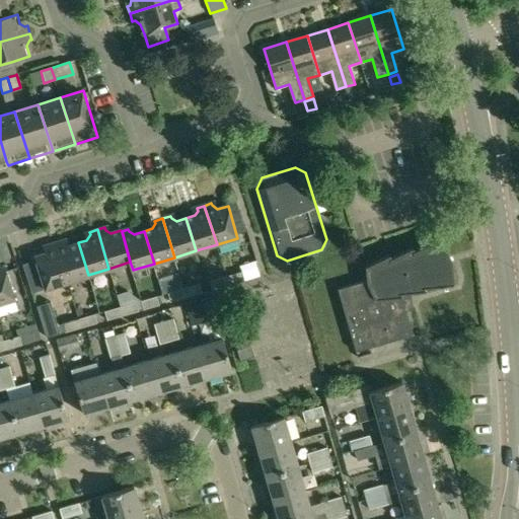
[(337,288),(355,351),(414,334),(406,310),(412,308),(410,292),(425,290),(424,287),(454,284),(451,258),(440,236),(414,250),(412,246),(391,257),(389,254),(365,267),(366,280),(337,288)]
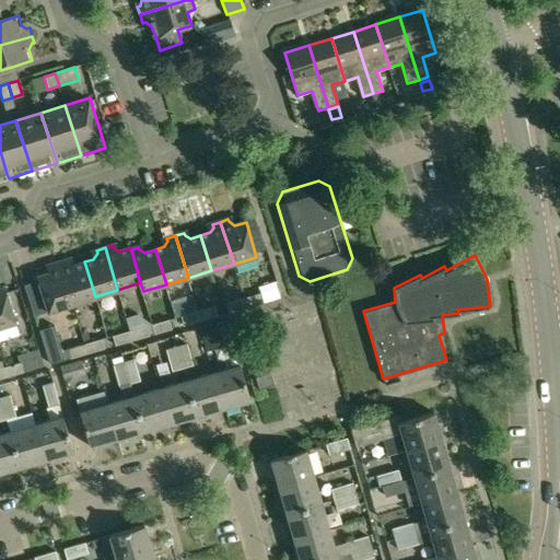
[(67,258),(59,261),(72,303),(95,296),(84,261),(74,265),(68,261),(67,258)]
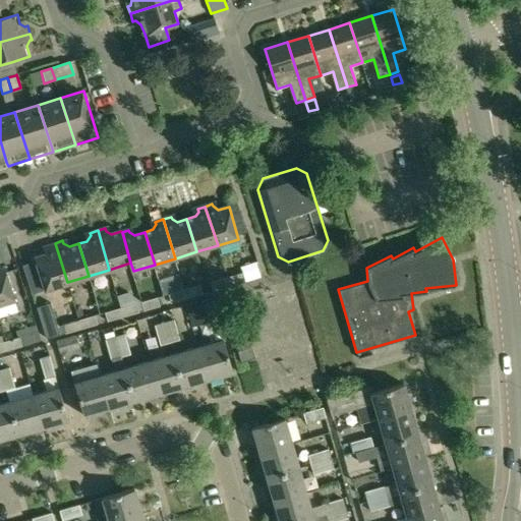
[(45,254),(36,256),(46,289),(67,282),(55,243),(48,245),(49,248),(45,254)]
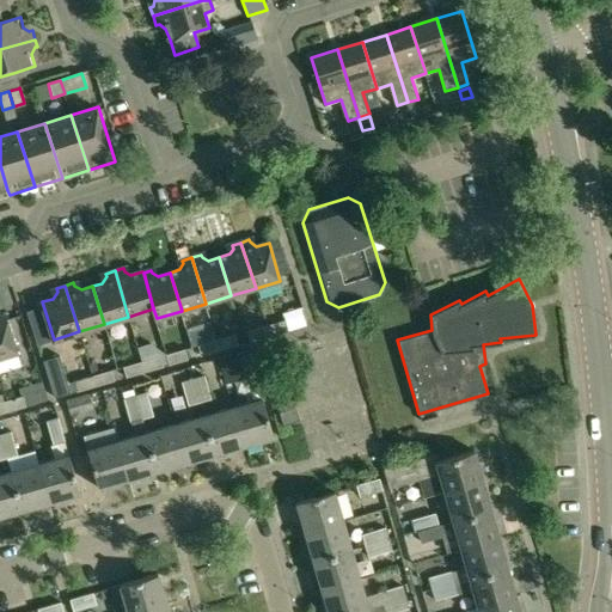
[(287,328),(287,330),(307,324),(303,307),(283,313),(285,319),(287,328)]
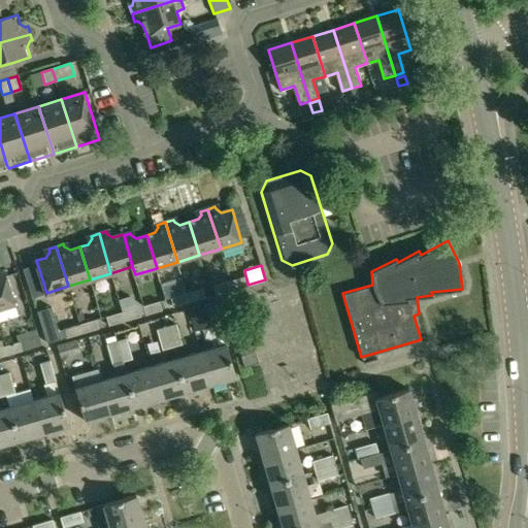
[(0,307),(15,303),(4,270),(0,271),(0,307)]
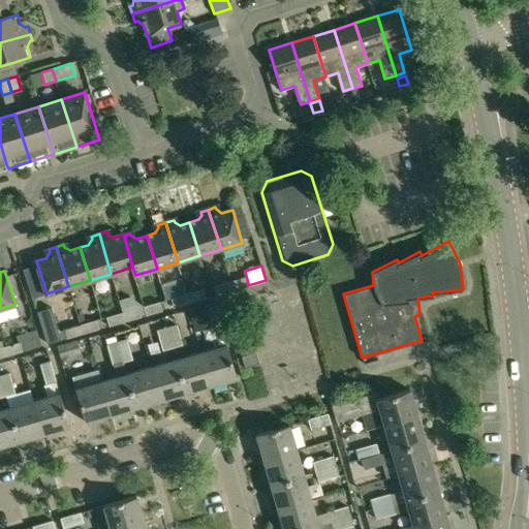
[(246,276),(230,281),(232,288),(248,283),(246,276)]
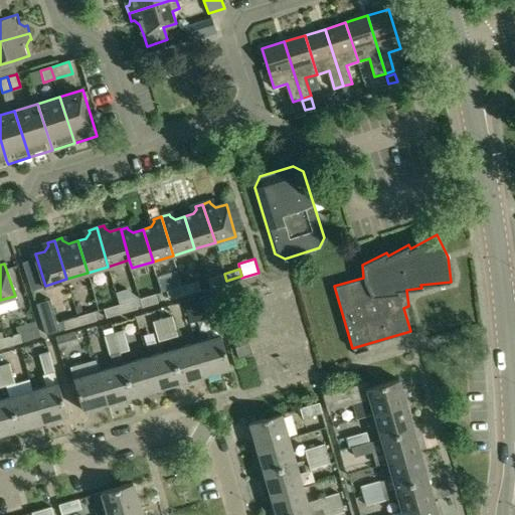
[(224,274),(208,278),(210,285),(226,281),(224,274)]
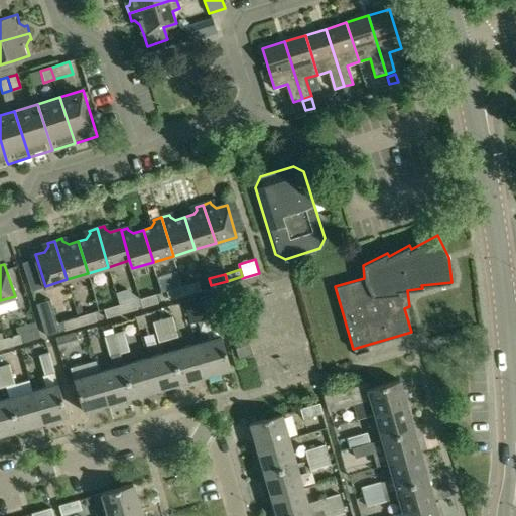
[(198,281),(182,286),(185,294),(201,290),(198,281)]
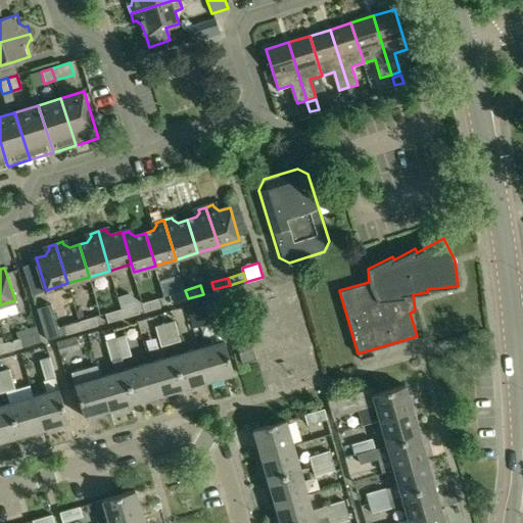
[(185,290),(169,294),(172,303),(188,298),(185,290)]
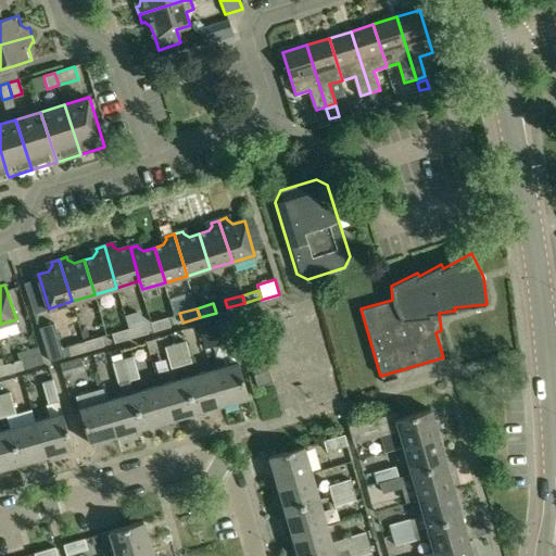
[(168,316),(151,321),(153,330),(171,326),(168,316)]
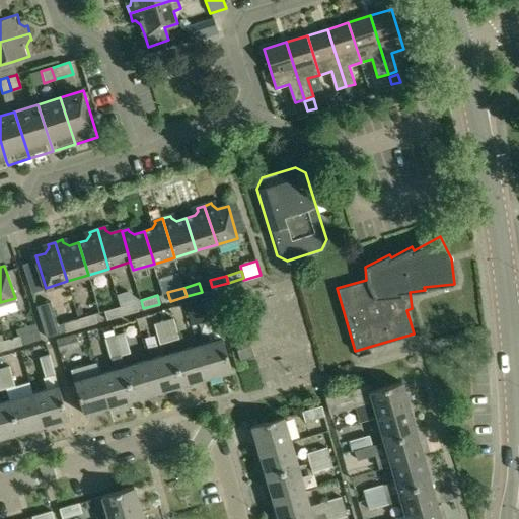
[(186,303),(186,305),(192,326),(217,318),(211,297),(211,296),(186,303)]
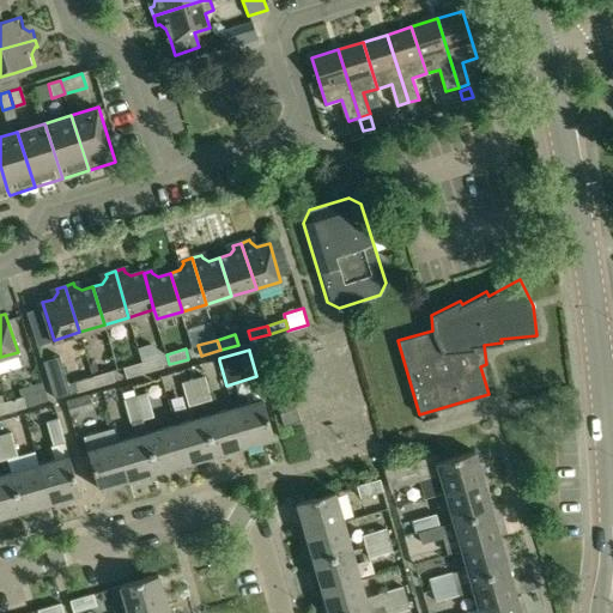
[(161,356),(141,362),(145,371),(163,366),(161,356)]
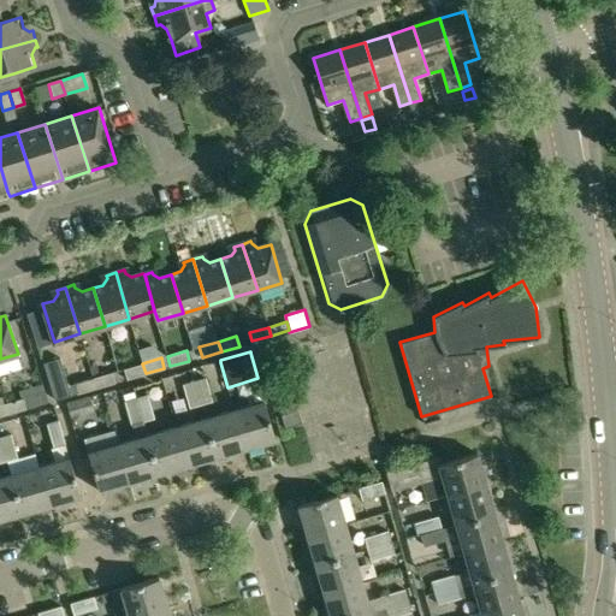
[(59,360),(43,365),(54,400),(70,395),(59,360)]
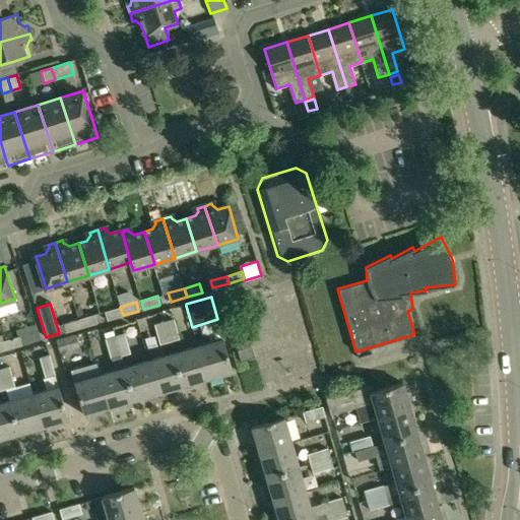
[(120,307),(105,311),(108,320),(123,315),(120,307)]
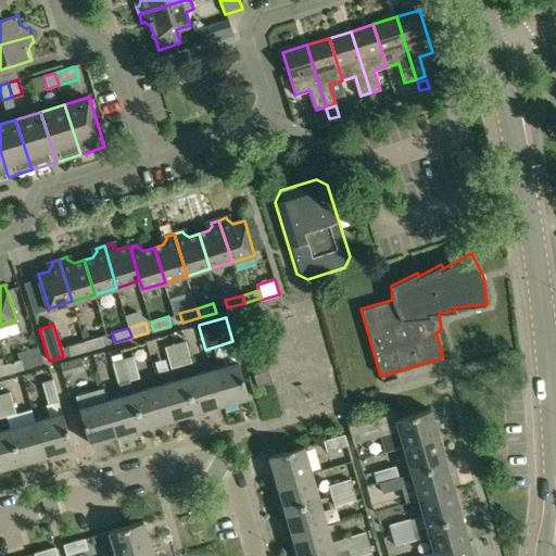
[(100,336),(84,341),(86,350),(103,345),(100,336)]
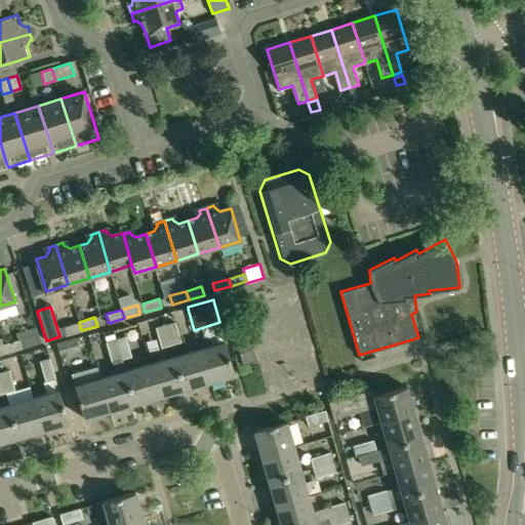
[(175,321),(166,324),(171,345),(182,341),(175,321)]
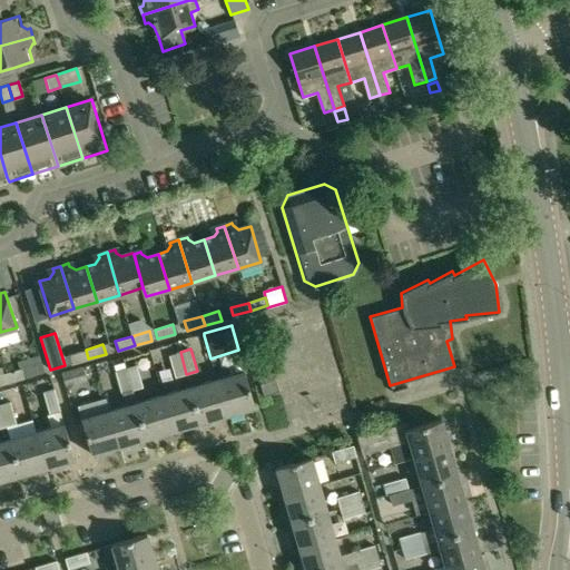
[(86,350),(69,354),(71,364),(88,359),(86,350)]
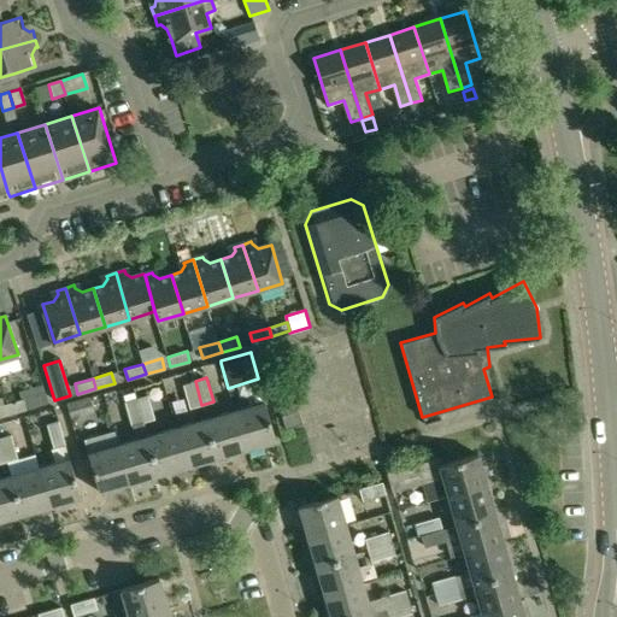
[(194,381),(182,385),(189,409),(201,405),(194,381)]
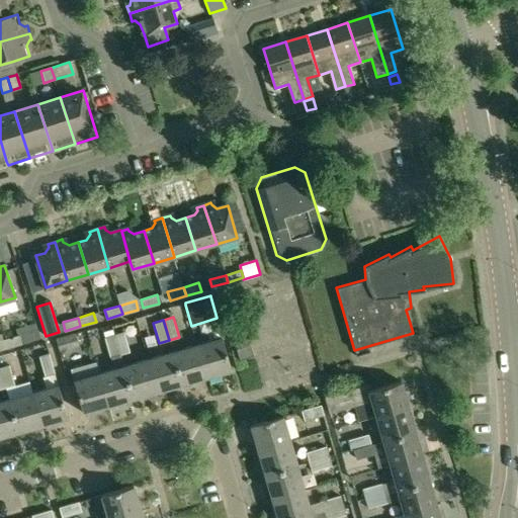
[(123,331),(114,334),(119,354),(130,352),(123,331)]
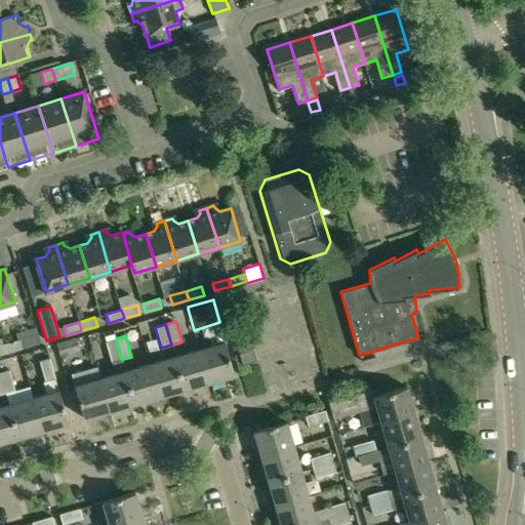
[(76,338),(56,344),(61,356),(66,354),(76,351),(79,350),(76,338)]
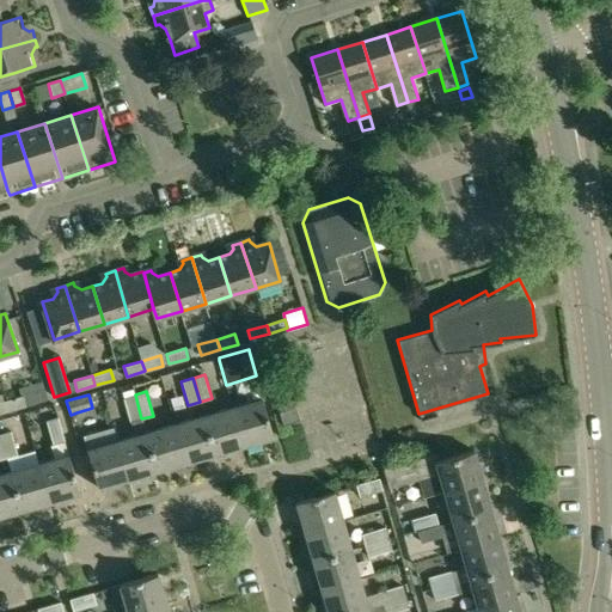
[(135,395),(123,398),(129,422),(141,418),(135,395)]
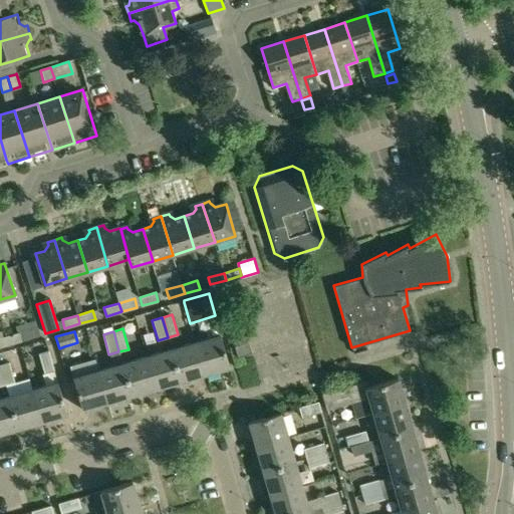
[(17,332),(4,336),(7,345),(21,340),(18,332),(17,332)]
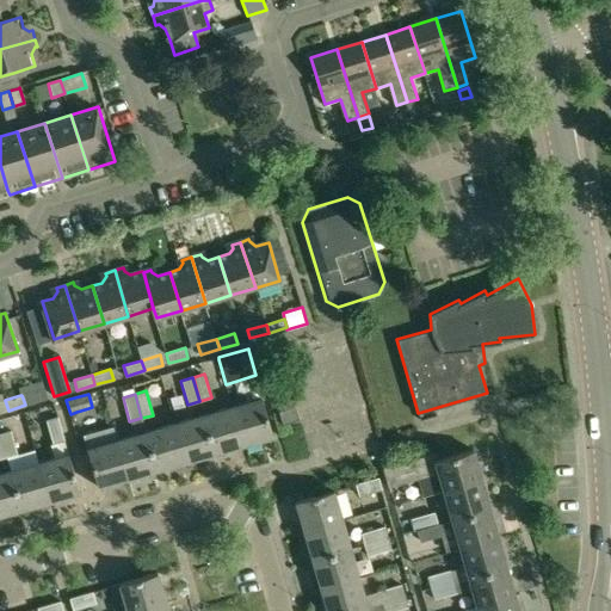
[(250,401),(233,406),(244,444),(273,436),(266,413),(261,397),(250,401)]
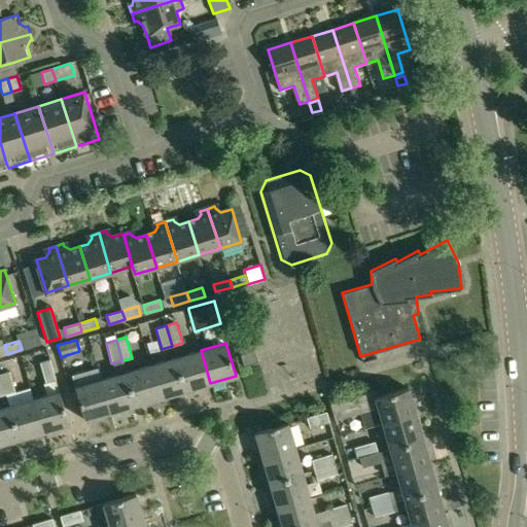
[(201,350),(175,357),(185,390),(210,383),(201,350)]
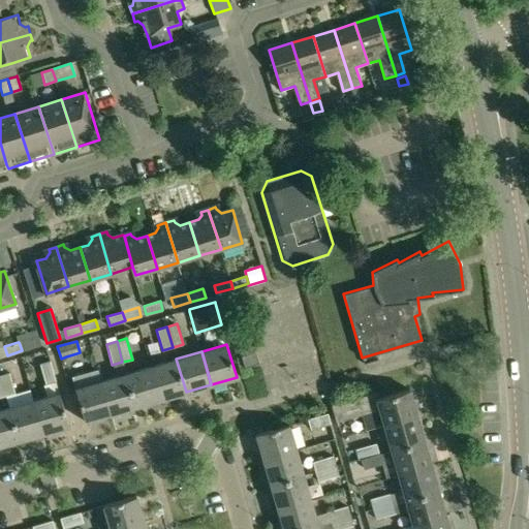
[(242,355),(245,367),(259,363),(255,351),(242,355)]
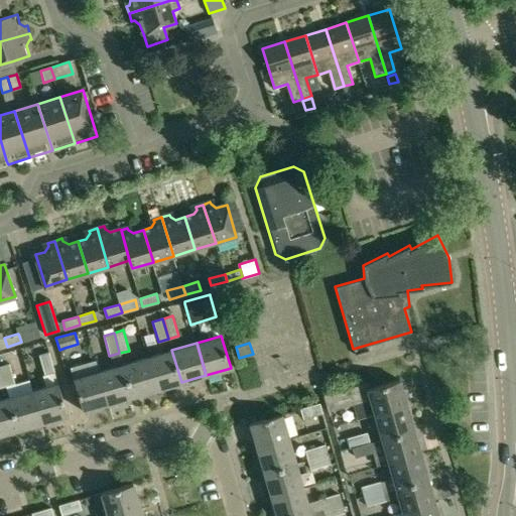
[(171,350),(147,357),(156,389),(181,382),(171,350)]
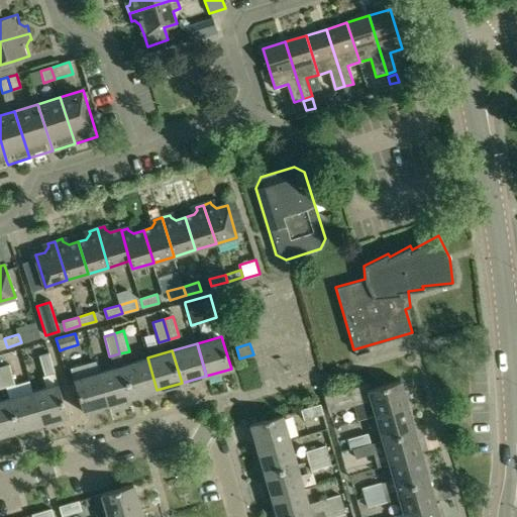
[(49,353),(38,356),(44,376),(56,373),(49,353)]
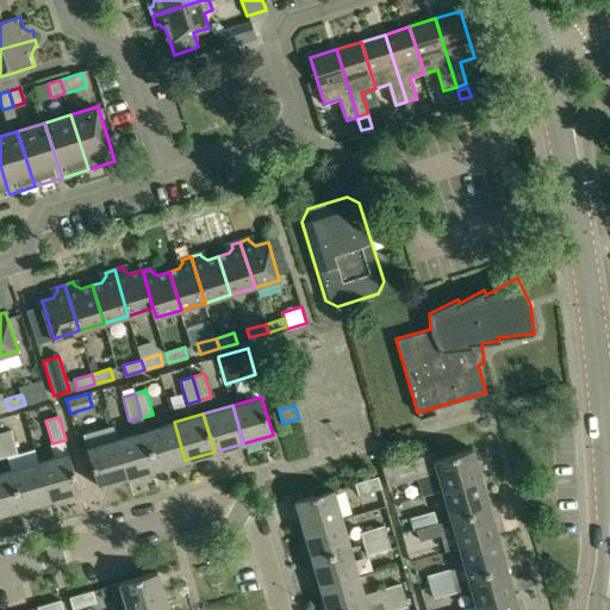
[(174,422),(145,430),(156,468),(185,460),(174,422)]
